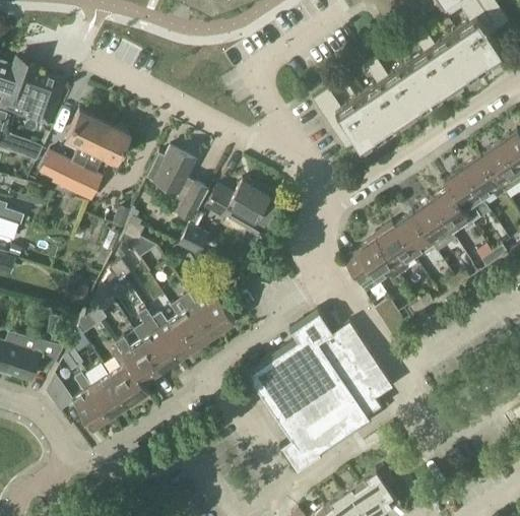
[(179,0),(211,16),(253,0),(179,0)]
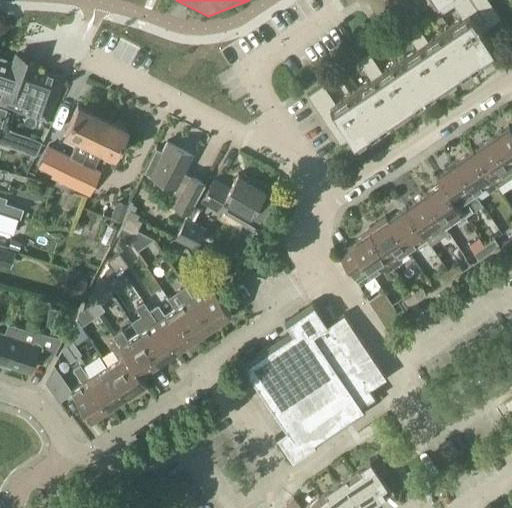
[(370,56),(359,63),(371,81),(335,105),(323,86),(306,97),(339,146),(350,139),(355,148),(371,138),(368,133),(384,122),(387,126),(416,107),(413,103),(431,91),(434,95),(462,76),(459,72),(476,60),(479,64),(495,54),(480,33),(499,20),(486,0),(430,0),(441,15),(453,7),(459,16),(465,12),(468,16),(427,43),(415,25),(405,33),(417,50),(381,74),(370,56)]
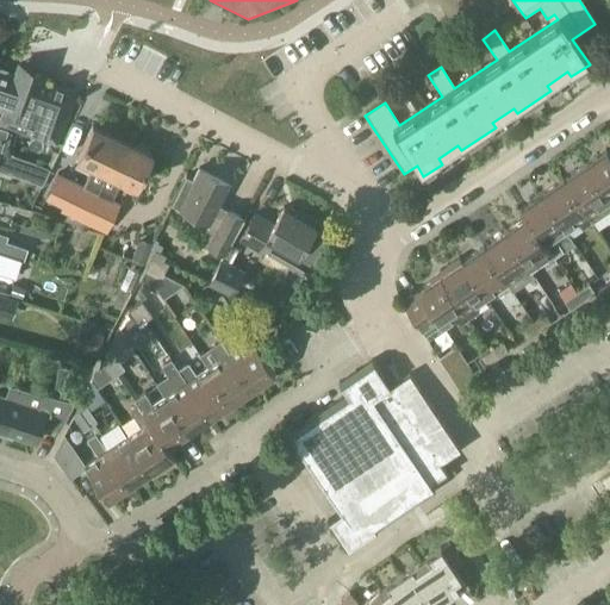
[(309,50),(321,37),(305,22),(292,35),(309,50)]
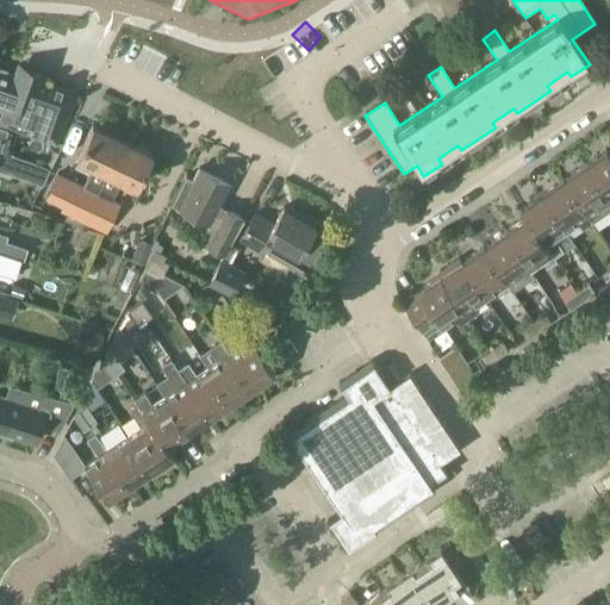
[(0,112),(4,113),(0,124),(58,144),(75,94),(42,83),(44,78),(19,69),(17,75),(16,81),(0,75),(0,112)]
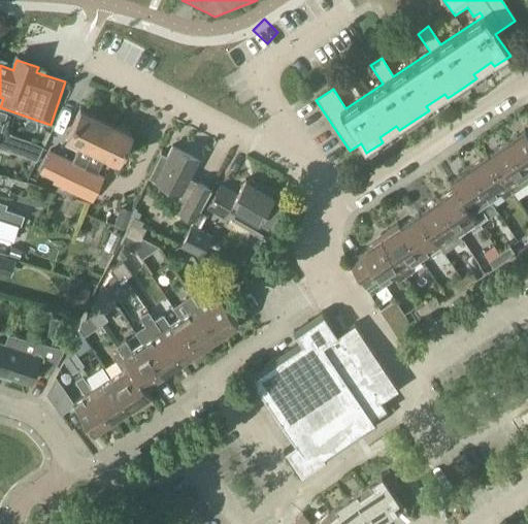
[(85,169),(106,125),(80,112),(68,139),(81,145),(72,164),(85,169)]
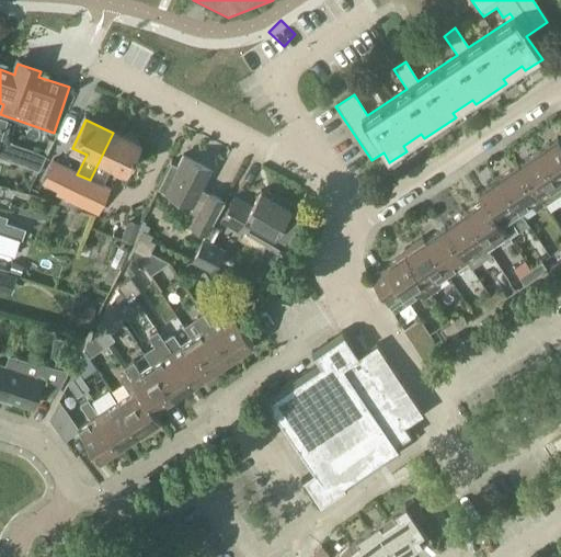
[(113,133),(90,180),(103,186),(112,168),(127,174),(141,146),(113,133)]
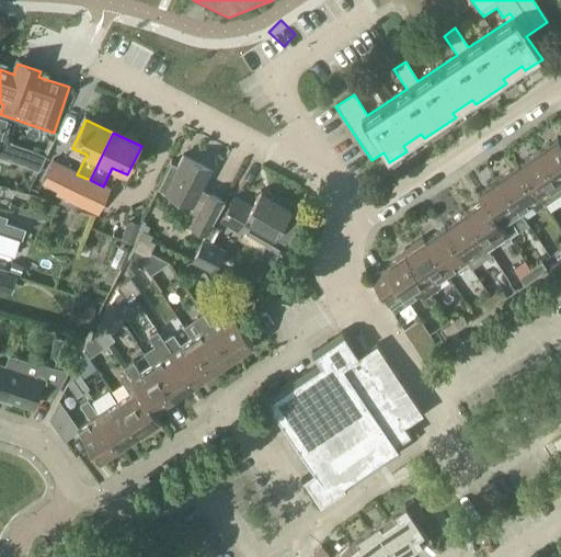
[(537,155),(559,188),(560,185),(560,145),(558,140),(537,155)]
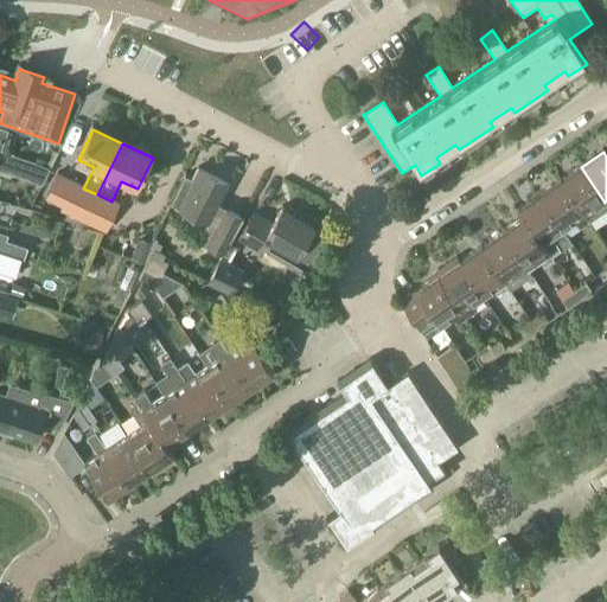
[(606,211),(606,205),(605,203),(581,167),(560,181),(588,224),(606,211)]
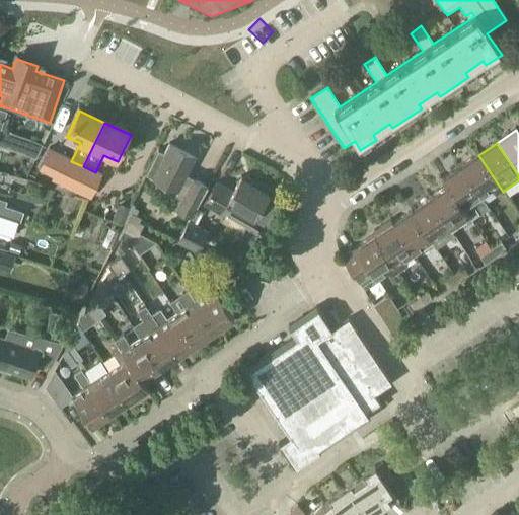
[(157,151),(146,173),(152,176),(177,191),(172,200),(179,204),(175,212),(191,219),(207,188),(186,176),(194,158),(168,145),(163,154),(157,151)]
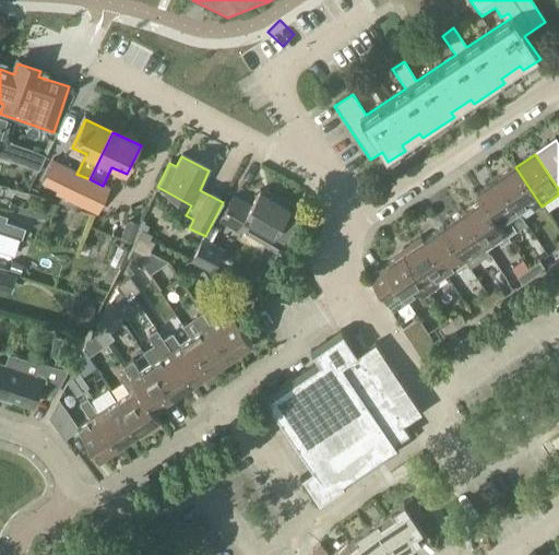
[(78,205),(90,179),(76,174),(52,162),(43,184),(59,191),(57,196),(78,205)]
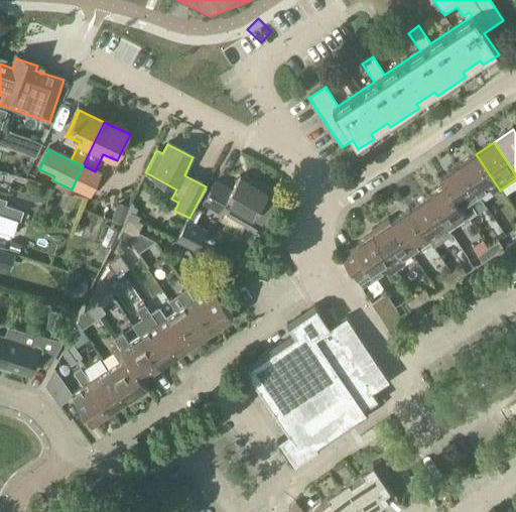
[(492,197),(500,190),(476,154),(458,166),(478,197),(488,189),(492,197)]
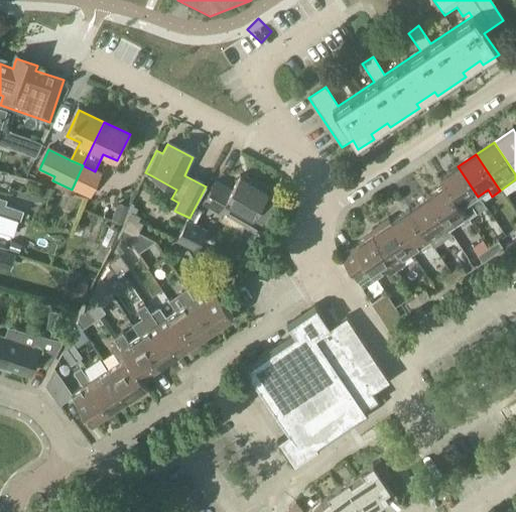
[(83,165),(72,189),(91,199),(103,175),(83,165)]
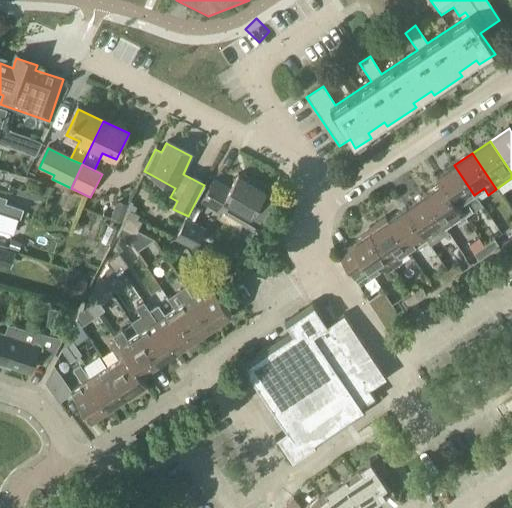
[(465,201),(474,195),(454,165),(435,178),(440,186),(455,208),(458,206),(463,214),(462,215),(466,222),(468,221),(466,218),(473,213),(465,201)]
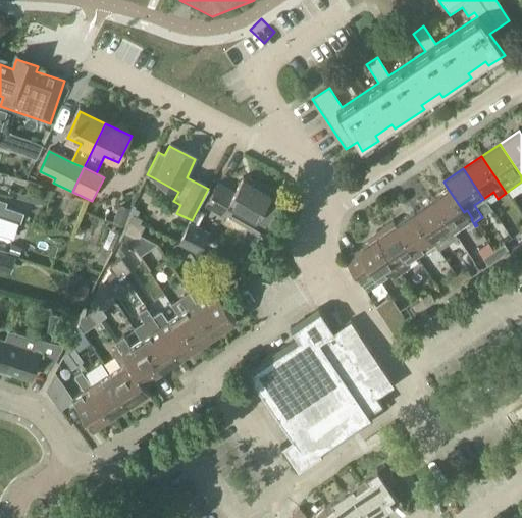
[(270,195),(244,179),(236,193),(218,184),(204,208),(227,221),(235,208),(255,220),(268,227),(283,203),(269,196),(270,195)]
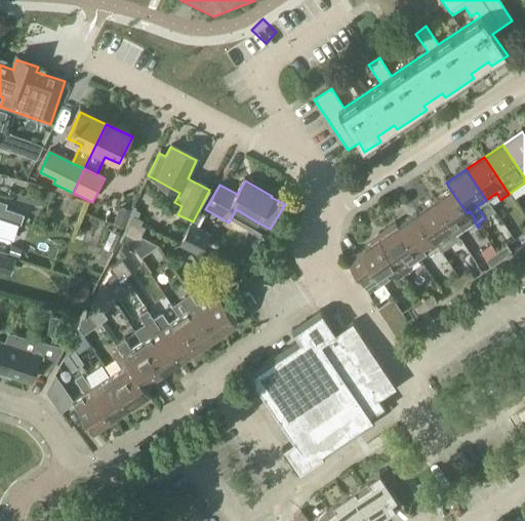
[(471,233),(478,228),(474,221),(475,219),(470,211),(467,213),(451,191),(434,202),(454,234),(467,226),(471,233)]
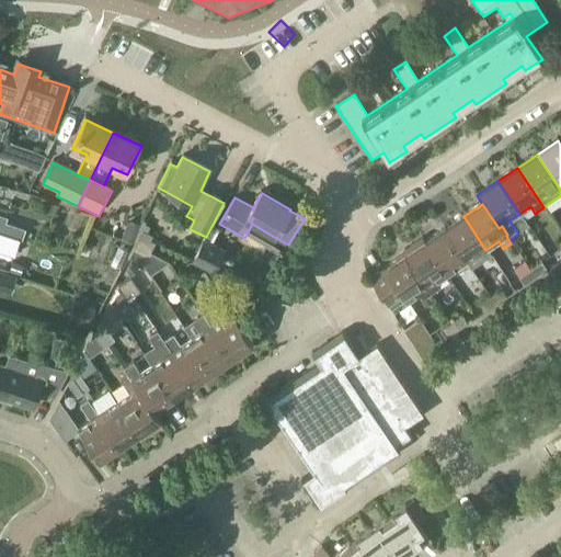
[(491,258),(485,250),(464,216),(444,229),(466,263),(471,271),(491,258)]
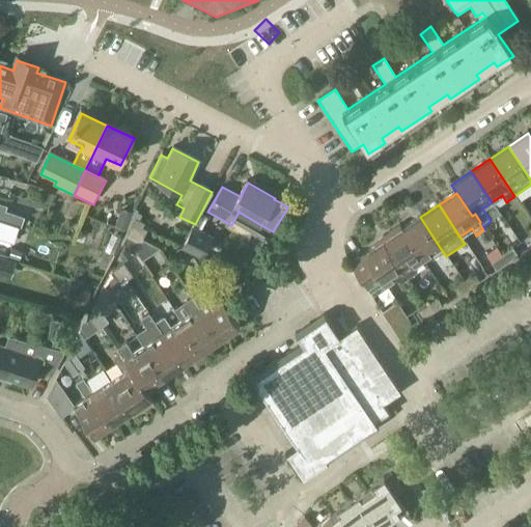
[(95,249),(105,224),(83,216),(74,241),(95,249)]
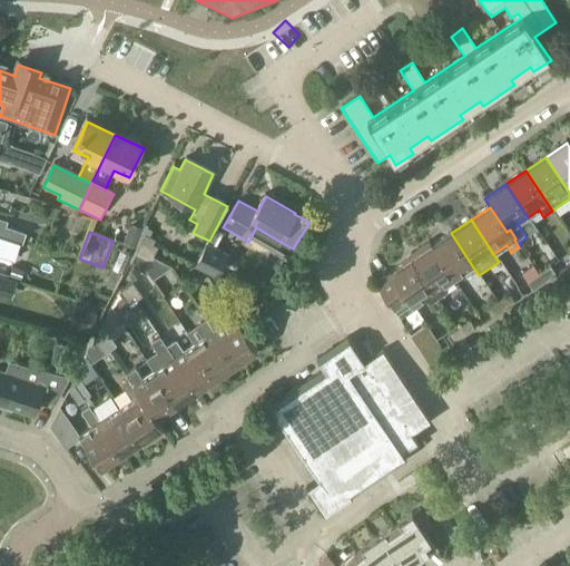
[(454,281),(473,267),(451,233),(431,246),(454,281)]
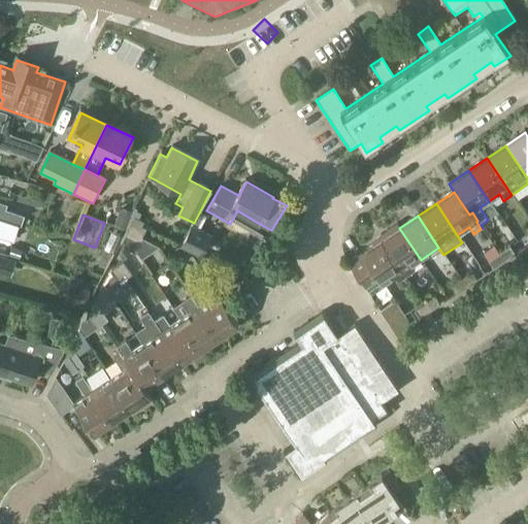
[(135,220),(125,237),(139,244),(146,231),(142,229),(144,224),(135,220)]
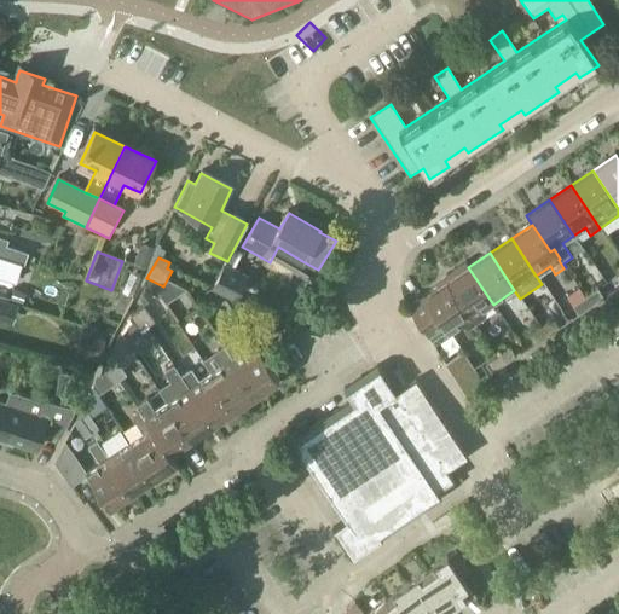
[(248,277),(223,266),(210,293),(236,303),(248,277)]
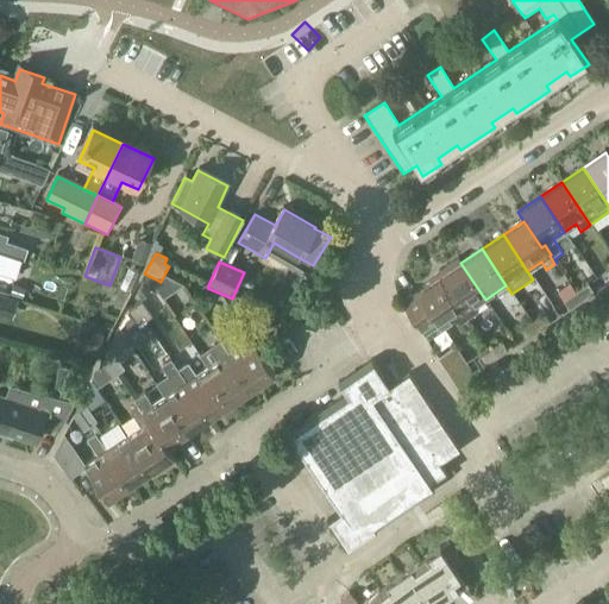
[(471,308),(485,300),(460,263),(439,278),(468,321),(476,315),(471,308)]
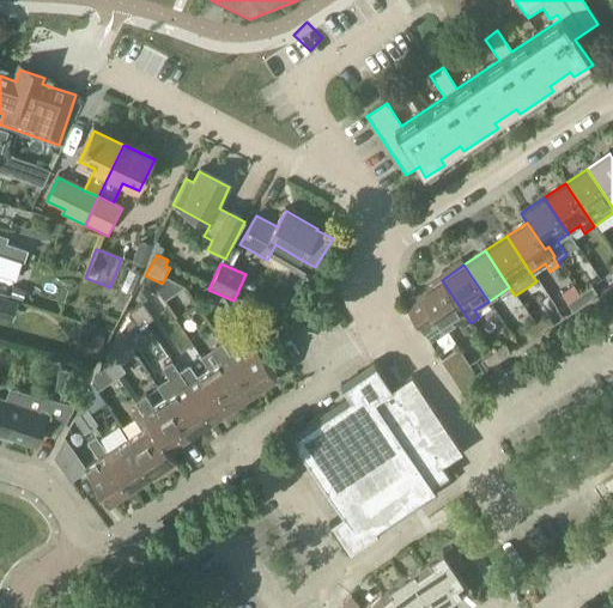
[(145,275),(141,283),(158,291),(162,284),(145,275)]
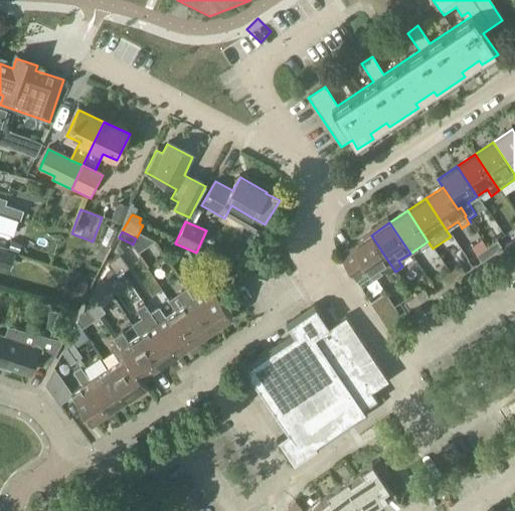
[(386,278),(395,272),(371,235),(340,257),(360,287),(382,272),(386,278)]
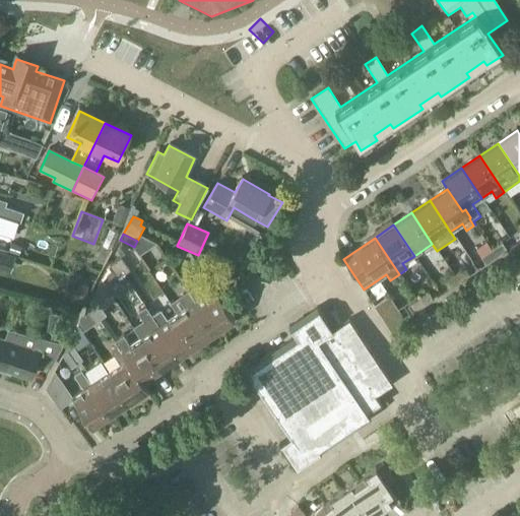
[(492,252),(497,259),(507,252),(503,245),(492,252)]
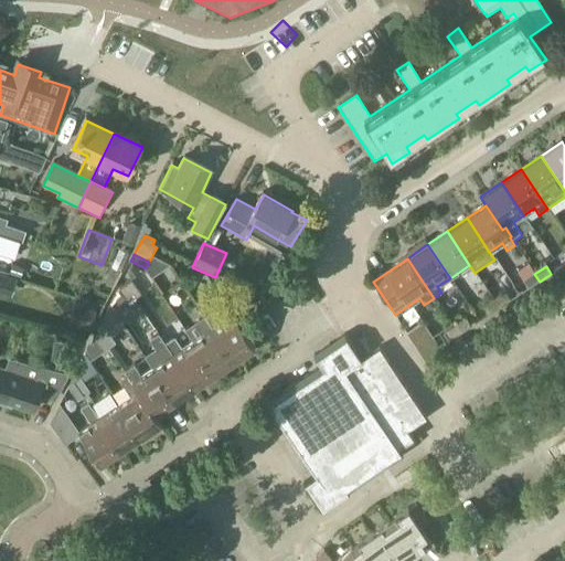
[(529,289),(540,282),(534,274),(523,282),(529,289)]
